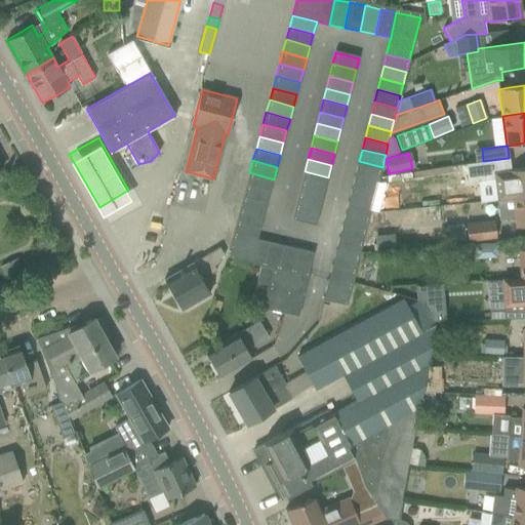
[(496,160),(465,163),(467,183),(494,178),(497,200),(524,196),(524,167),(498,171),(496,160)]
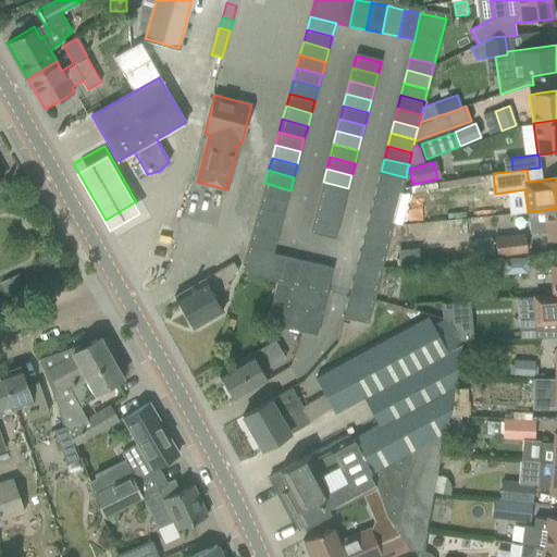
[(403,190),(406,177),(381,171),(378,184),(403,190)]
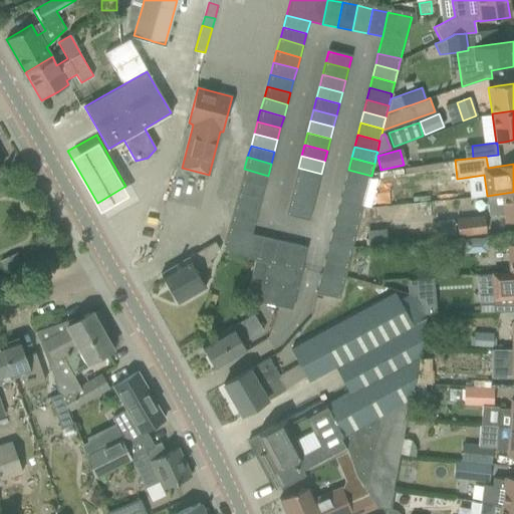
[(295,180),(318,186),(321,174),(298,168),(295,180)]
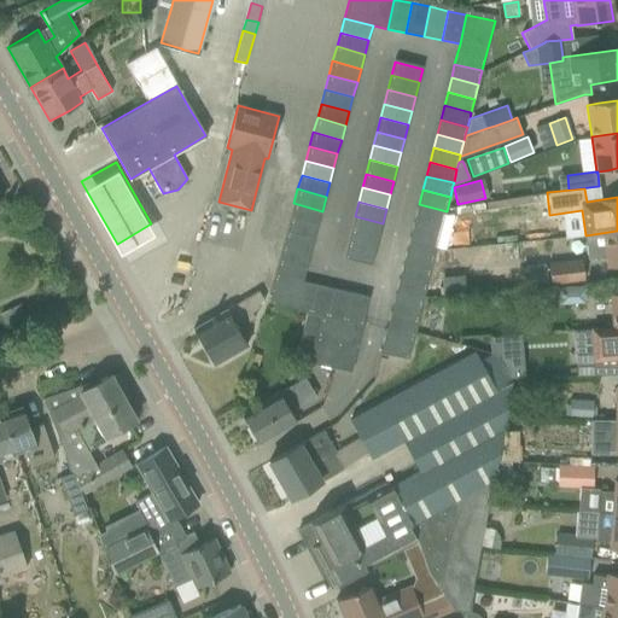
[(318,225),(322,211),(293,203),(290,217),(318,225)]
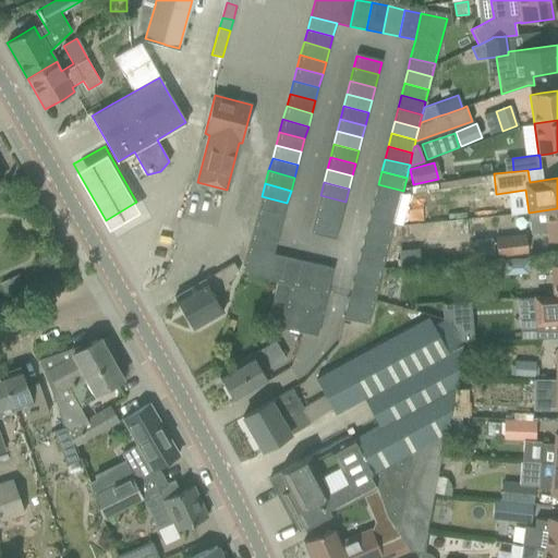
[(375,197),(400,203),(403,191),(378,184),(375,197)]
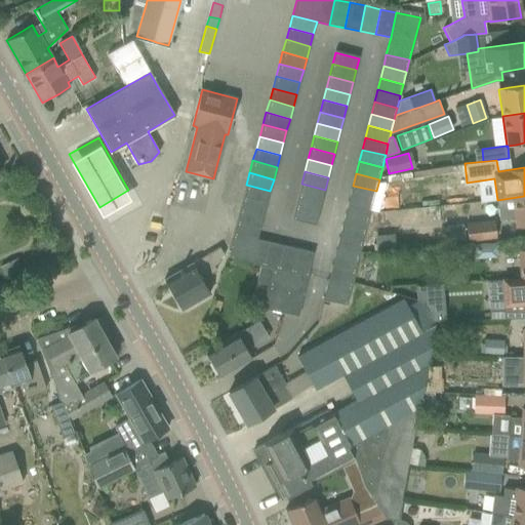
[(298,195),(322,201),(325,190),(301,184),(298,195)]
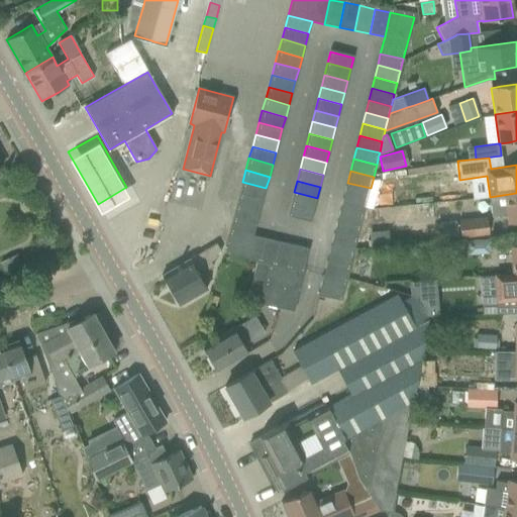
[(239,194),(263,200),(266,188),(242,182),(239,194)]
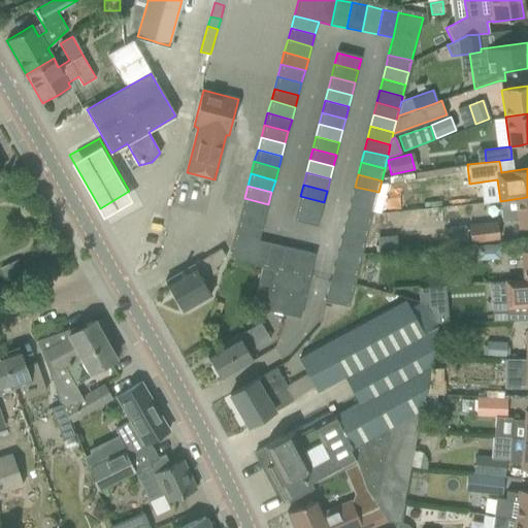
[(375,204),(378,192),(355,187),(352,198),(375,204)]
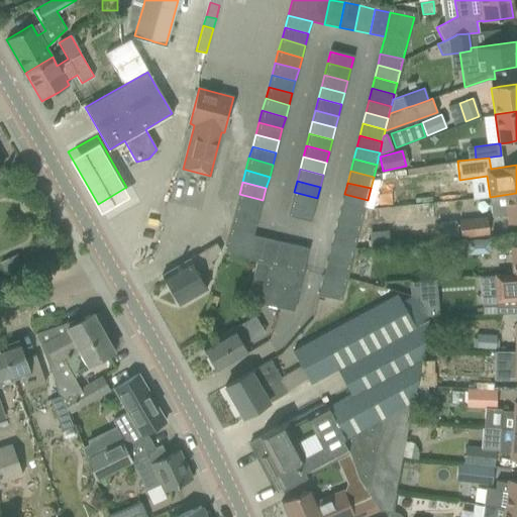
[(291,204),(314,210),(317,198),(294,192),(291,204)]
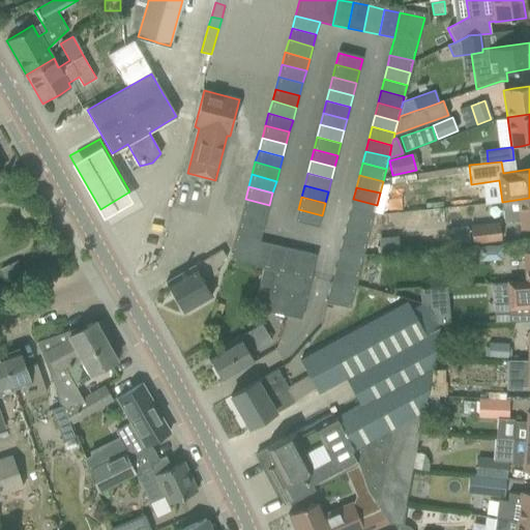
[(505,223),(521,221),(522,229),(529,227),(529,198),(502,202),(505,223)]
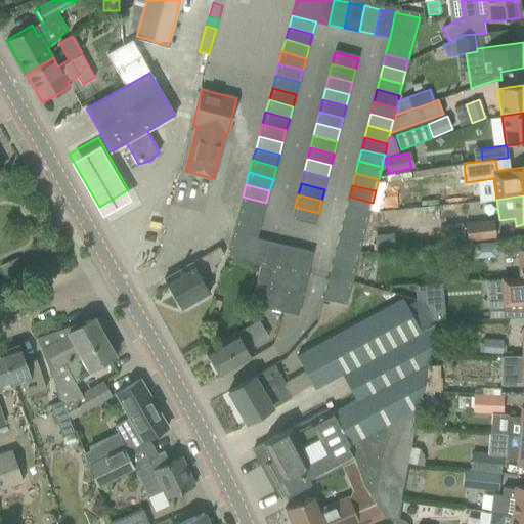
[(243,197),(238,209),(263,215),(266,203),(243,197)]
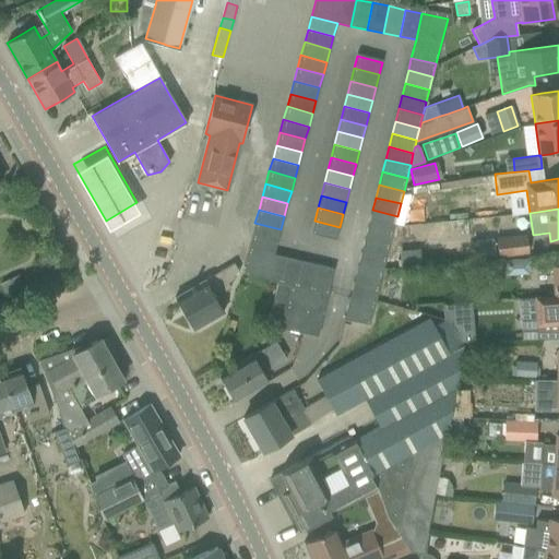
[(369,223),(394,229),(397,216),(372,210),(369,223)]
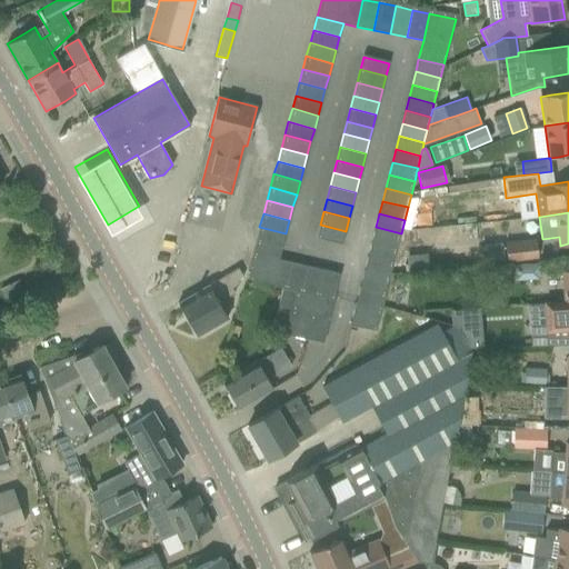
[(317,238),(342,243),(346,231),(320,225),(317,238)]
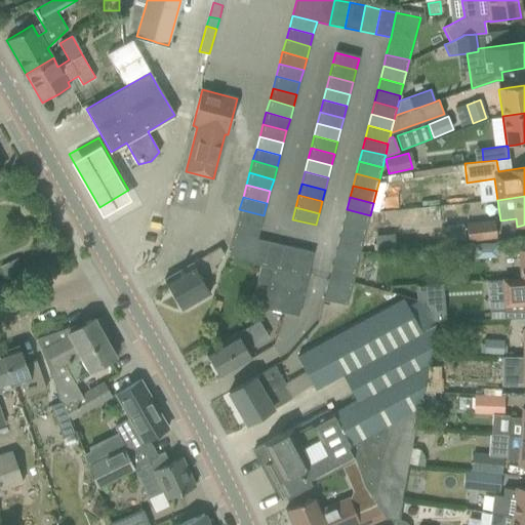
[(264,215),(239,209),(237,216),(236,220),(260,228),(261,223),(264,215)]
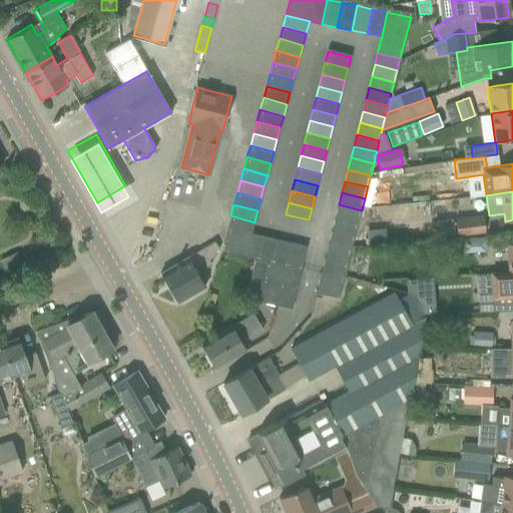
[(362,210),(339,204),(336,215),(359,221),(362,210)]
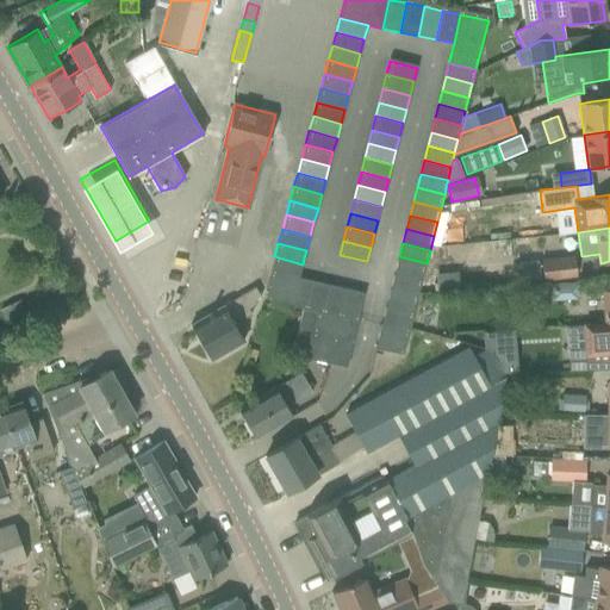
[(474,246),(449,248),(452,266),(477,262),(474,246)]
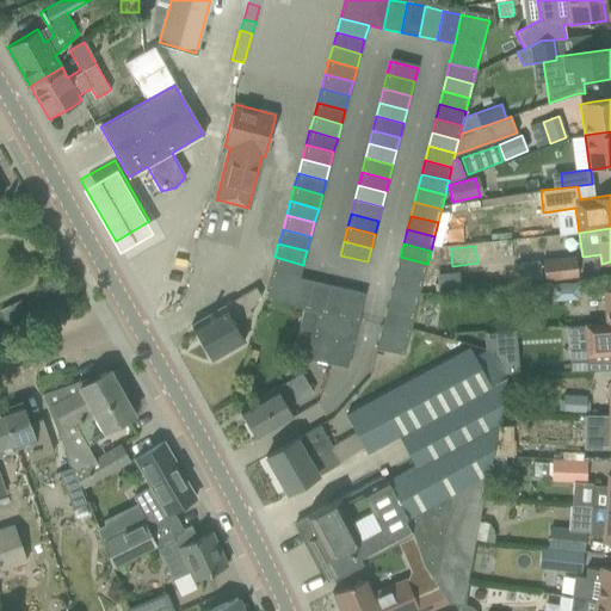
[(421,284),(420,289),(433,292),(437,275),(438,273),(434,273),(438,259),(448,258),(446,250),(431,251),(427,264),(424,278),(421,284)]
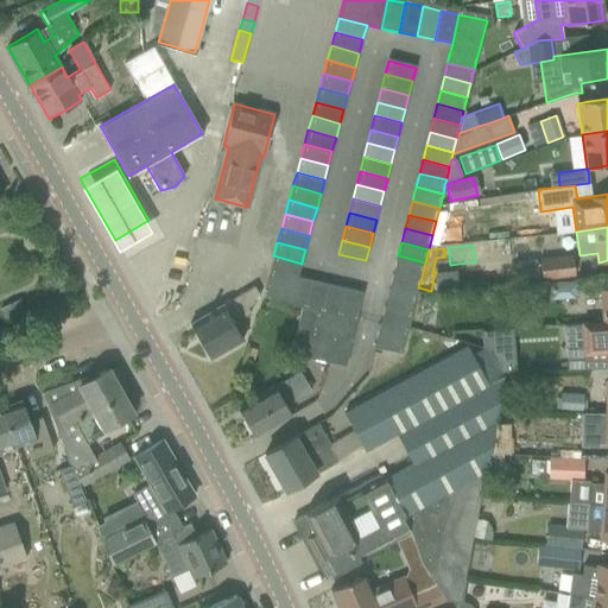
[(273,255),(270,270),(284,274),(297,278),(297,277),(298,277),(302,264),(273,255)]
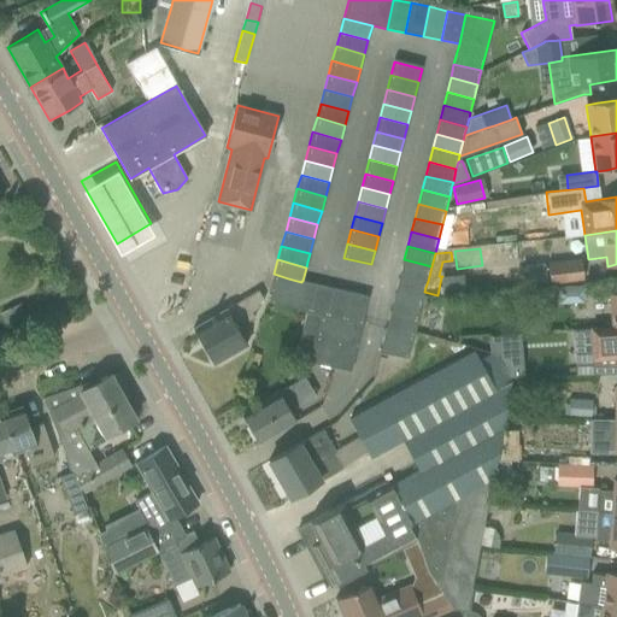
[(428,281),(432,266),(404,259),(400,274),(428,281)]
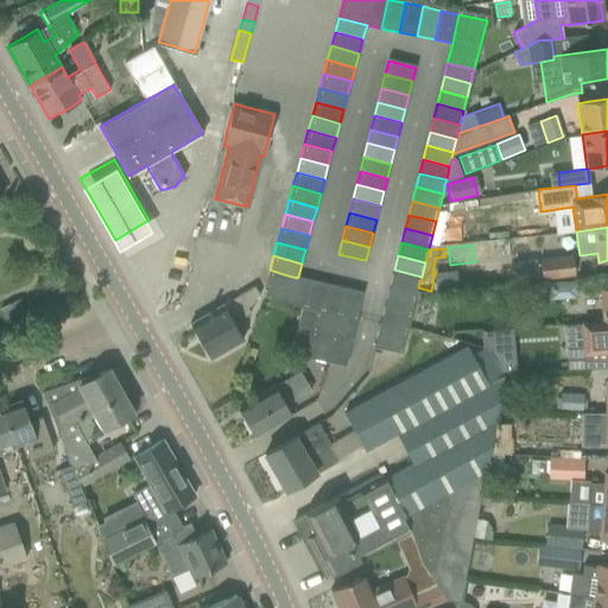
[(575,276),(572,255),(540,260),(543,279),(575,276)]
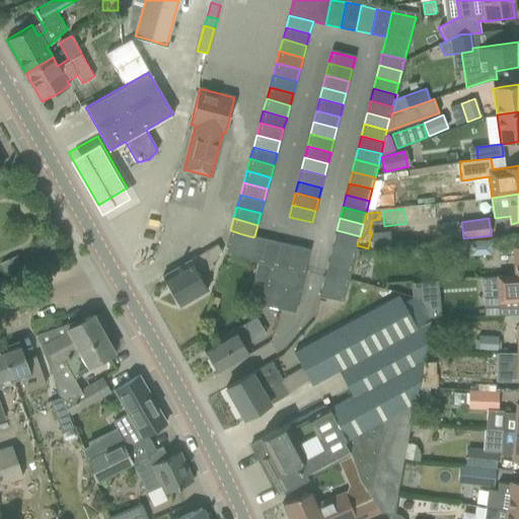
[(458,221),(439,223),(441,239),(460,237),(458,221)]
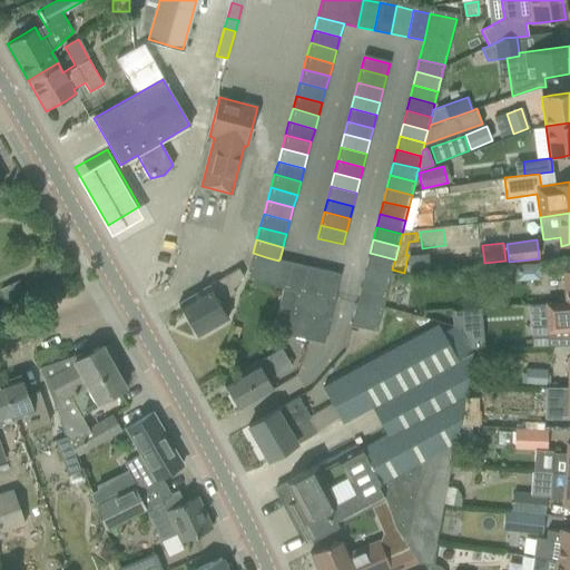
[(467,252),(463,255),(464,261),(468,264),(473,263),(475,259),(475,254),(471,252),(467,252)]
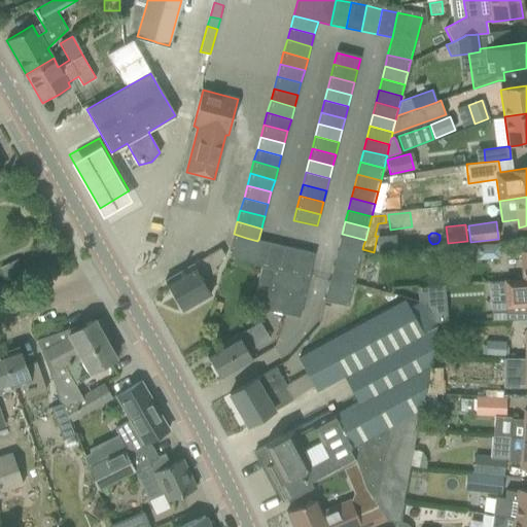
[(363,245),(365,240),(342,234),(339,246),(362,252),(363,245)]
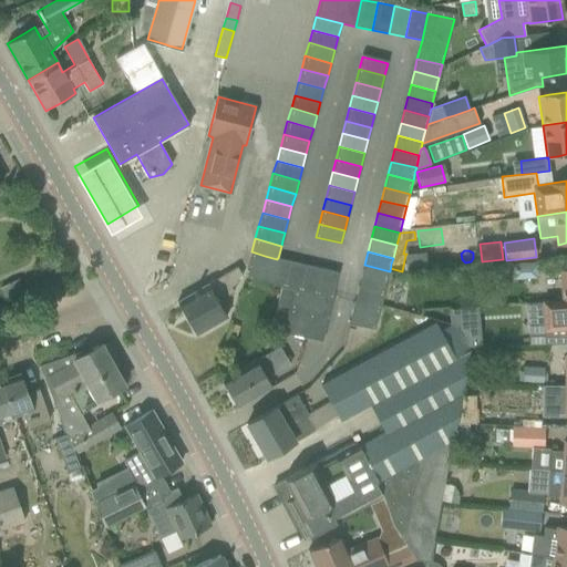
[(284,287),(289,261),(277,259),(251,253),(247,268),(249,269),(247,278),(281,287),(284,287)]
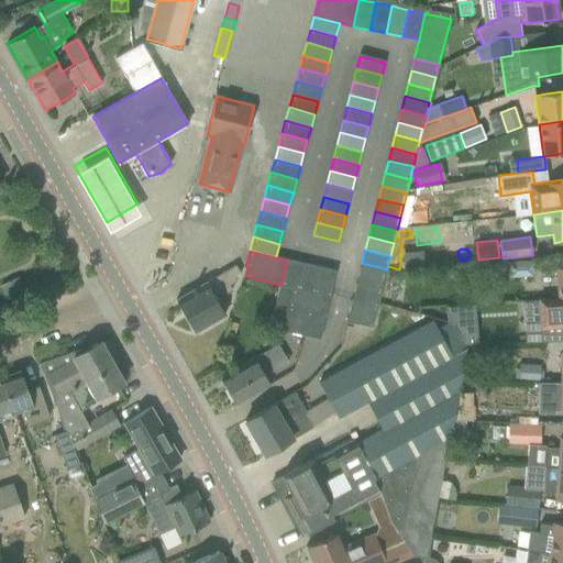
[(423,251),(403,253),(405,269),(426,267),(423,251)]
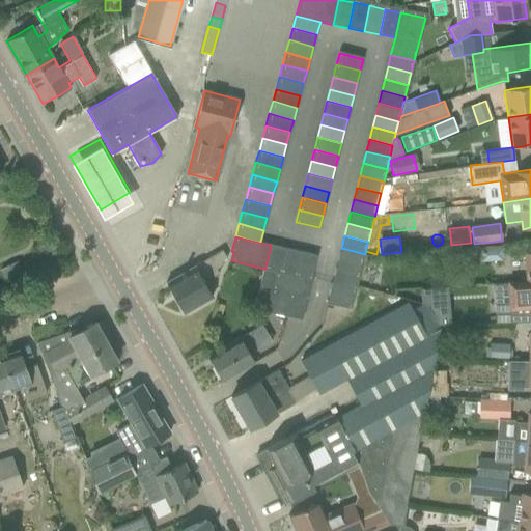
[(271,245),(266,269),(281,272),(286,249),(271,245)]
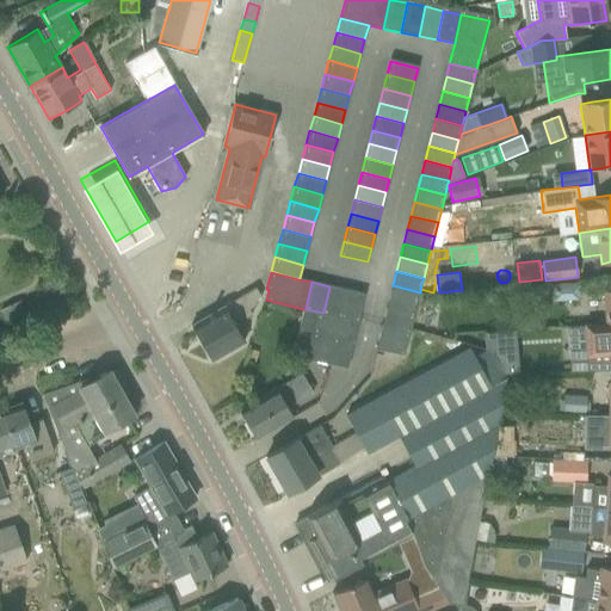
[(576,284),(551,287),(553,302),(578,301),(576,284)]
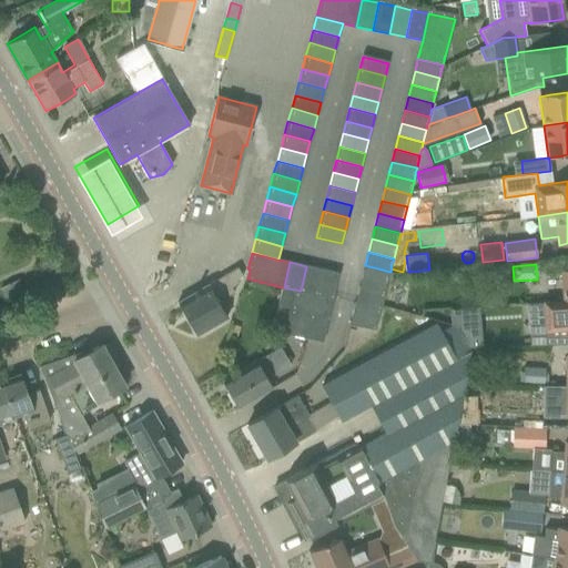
[(365,265),(362,277),(387,284),(391,272),(365,265)]
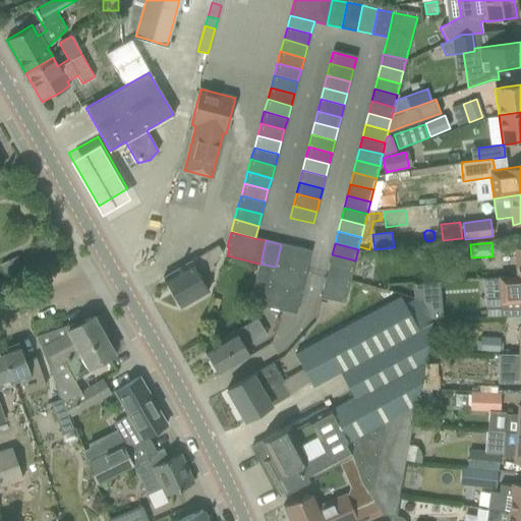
[(281,244),(276,267),(290,271),(296,247),(281,244)]
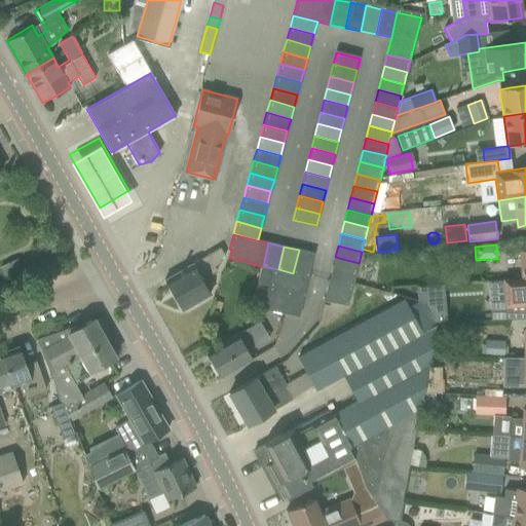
[(219,259),(225,255),(221,248),(164,280),(182,310),(212,293),(203,278),(217,270),(215,266),(221,262),(219,259)]
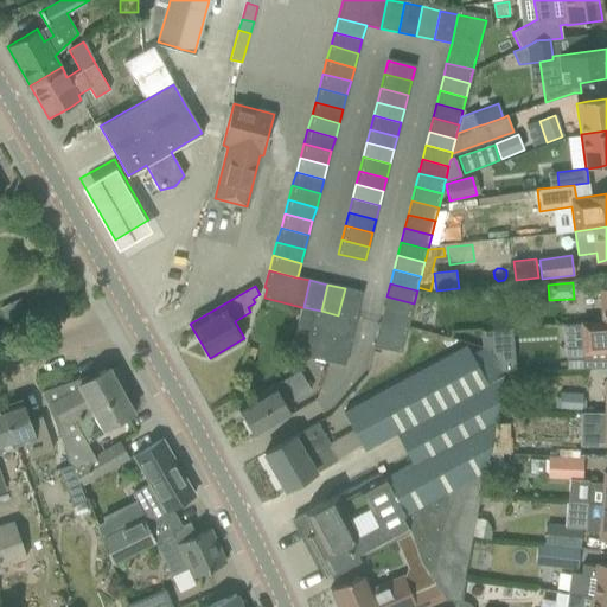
[(345,288),(338,315),(342,317),(356,319),(362,293),(349,289),(345,288)]
